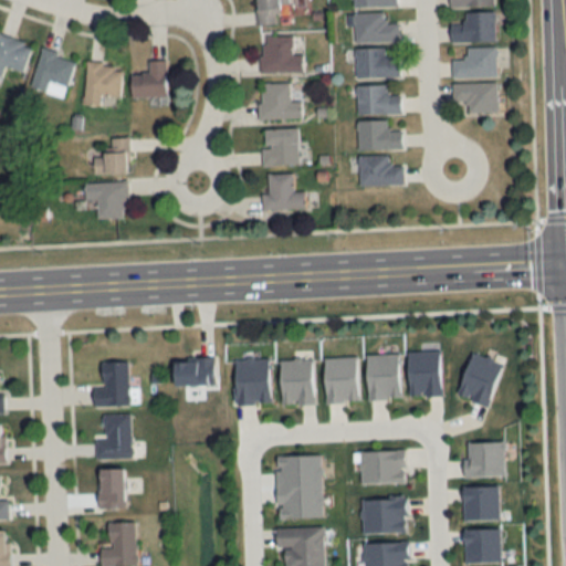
[(280,6),(290,6),(289,0),(255,0),(257,25),(281,24),(280,6)]
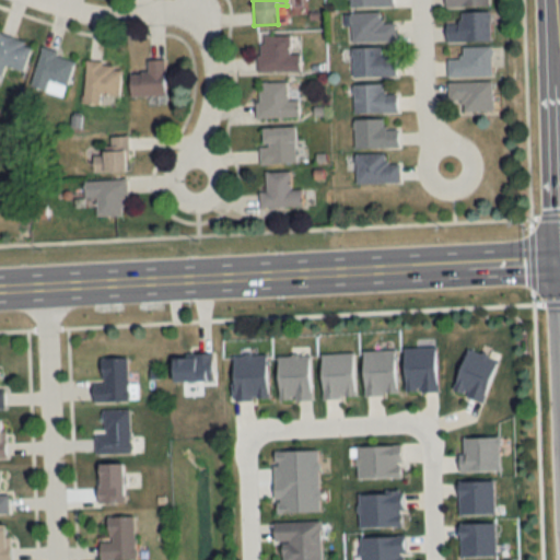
[(394,23),(381,23),(380,12),(349,13),(351,43),(395,41),(394,23)]
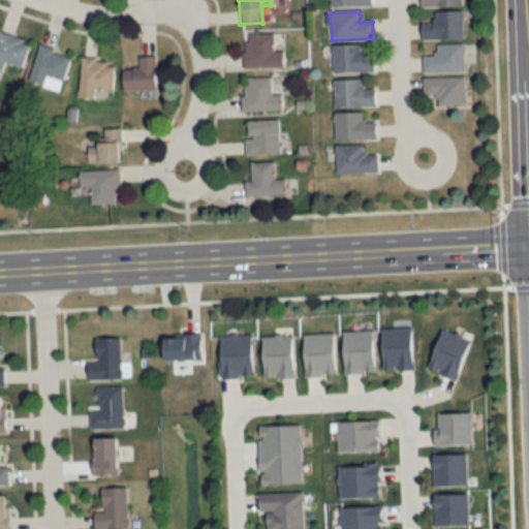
[(462,38),(462,11),(434,11),(434,22),(422,22),(422,38),(462,38)]
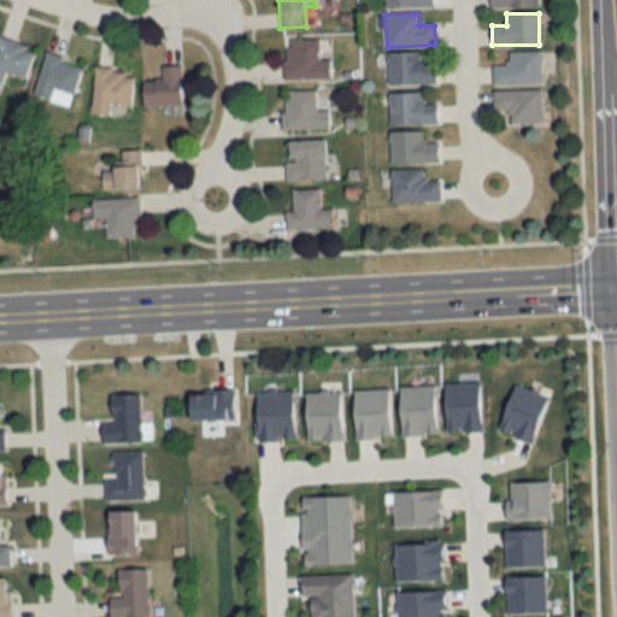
[(0,81),(3,82),(5,72),(27,78),(35,47),(0,37),(0,81)]
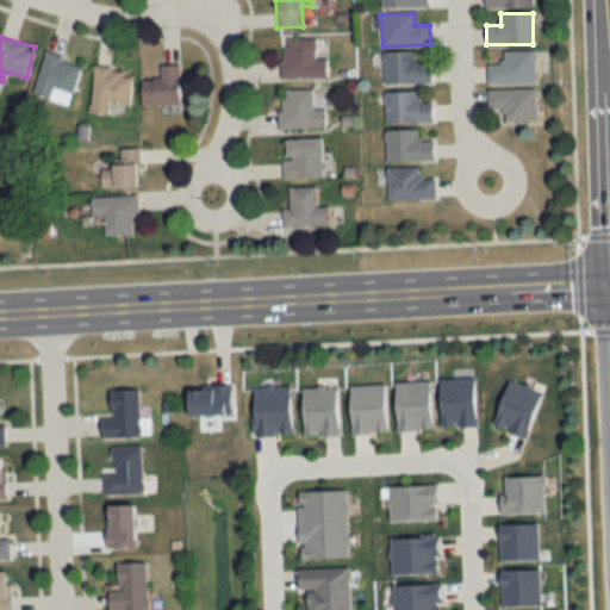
[(327,60),(315,60),(315,39),(281,39),(281,76),(327,76),(327,60)]
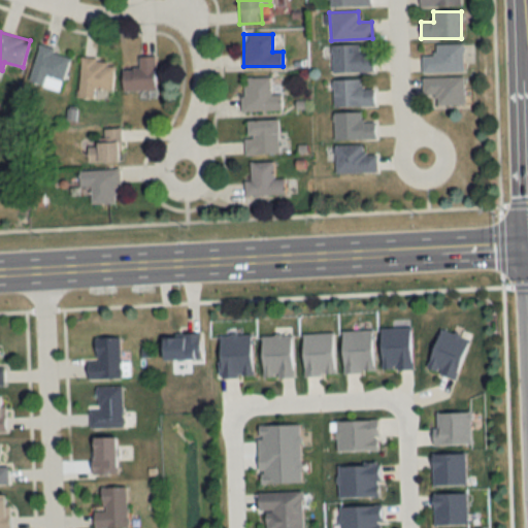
[(435,43),(435,56),(422,56),(422,72),(463,72),(463,43),(435,43)]
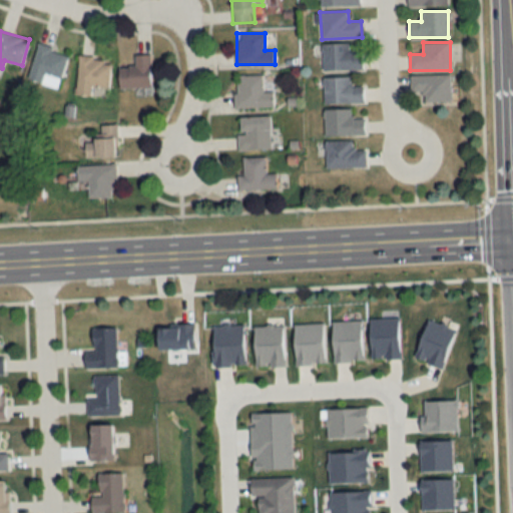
[(322,44),(322,70),(362,70),(362,52),(350,52),(350,43),(322,44)]
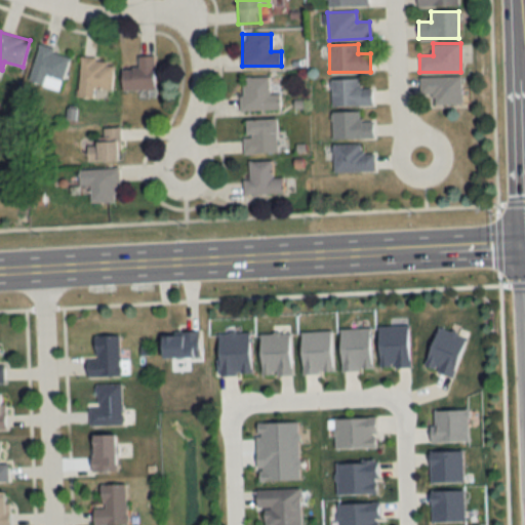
[(38,46),(28,82),(42,86),(45,75),(63,80),(70,55),(38,46)]
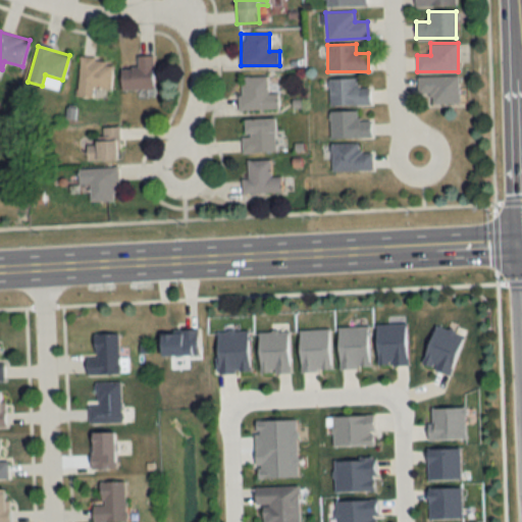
[(154,56),(138,56),(138,68),(120,68),(120,90),(154,90),(154,56)]
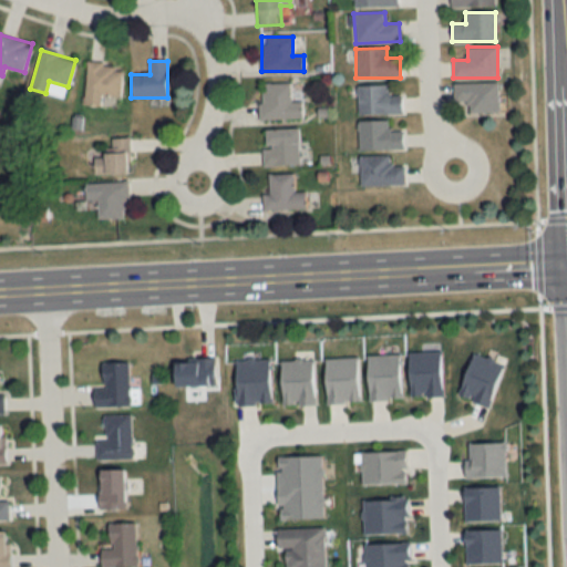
[(120,96),(122,65),(85,63),(83,104),(101,105),(101,95),(120,96)]
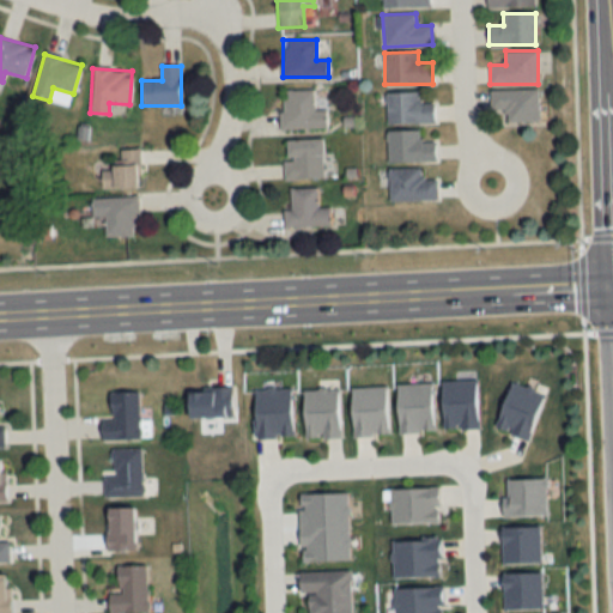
[(314,90),(281,90),(281,128),(326,128),(326,110),(314,110),(314,90)]
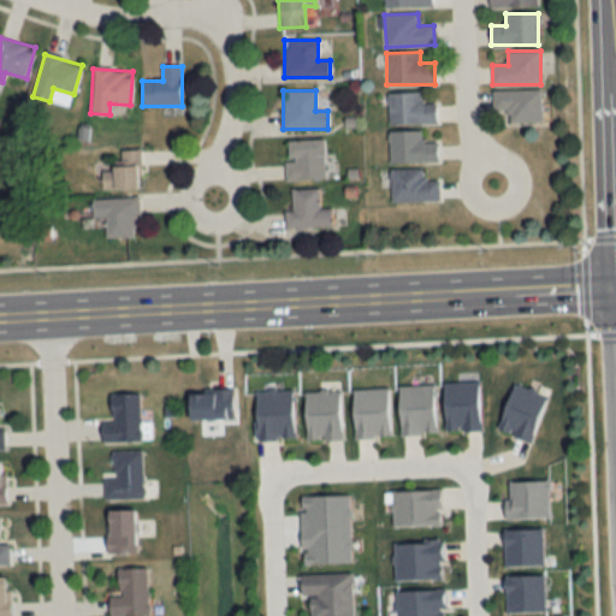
[(507,122),(542,122),(542,90),(492,90),(492,111),(507,111),(507,122)]
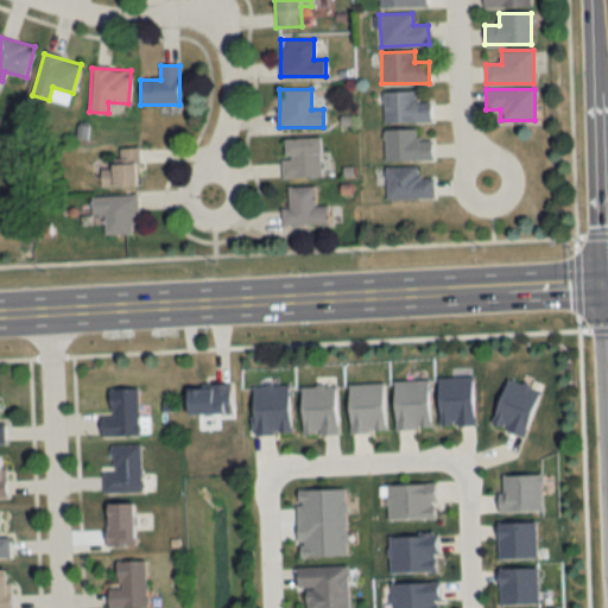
[(431,121),(431,102),(416,102),(416,92),(384,92),(384,121),(431,121)]
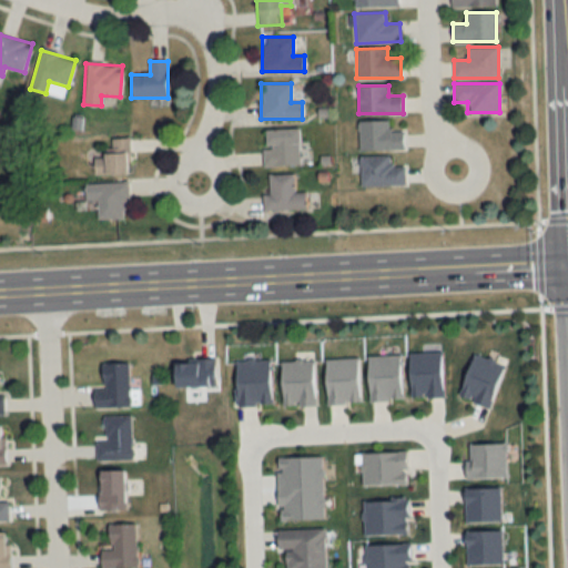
[(358,121),(358,150),(404,150),(404,131),(389,131),(389,121),(358,121)]
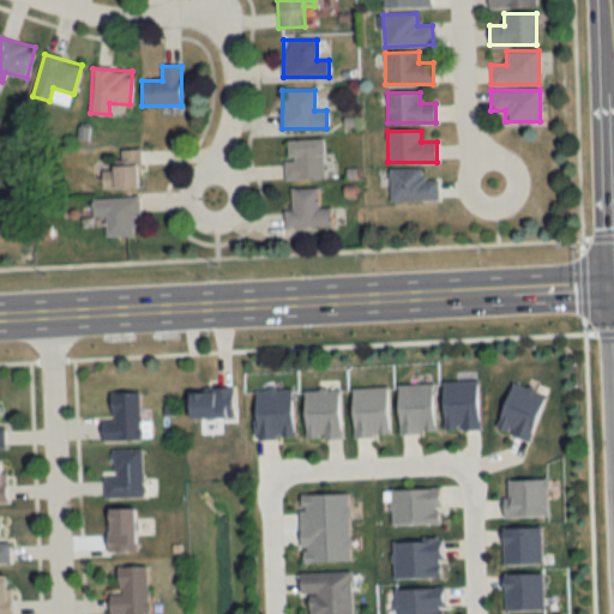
[(324,179),(324,139),(286,139),(286,179),(324,179)]
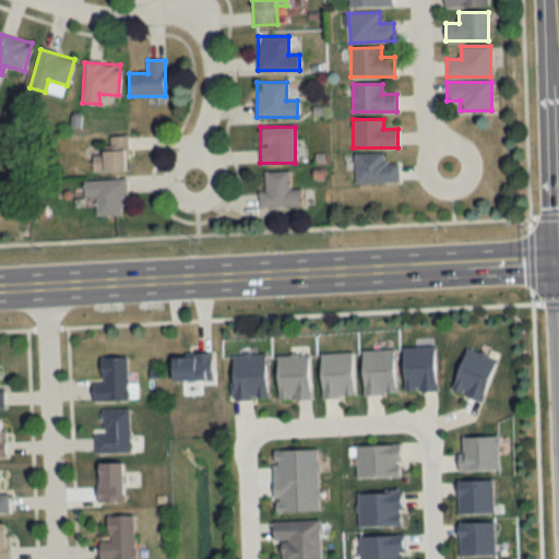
[(109,137),(109,152),(92,152),(92,170),(126,170),(126,137),(109,137)]
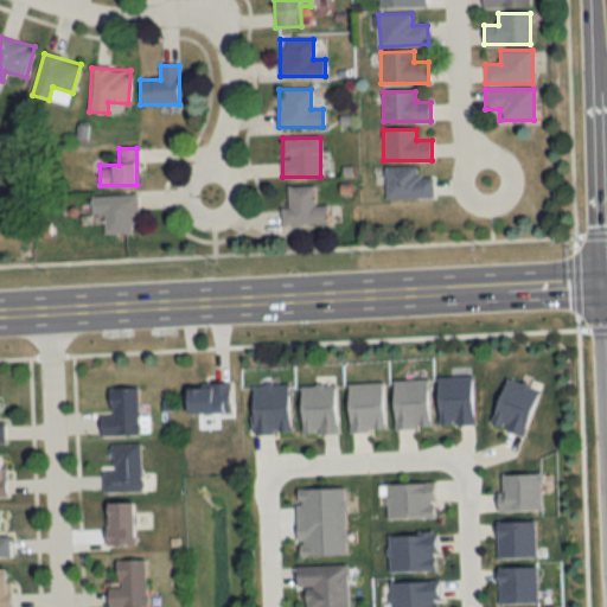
[(417,166),(384,166),(384,198),(433,198),(433,177),(417,177),(417,166)]
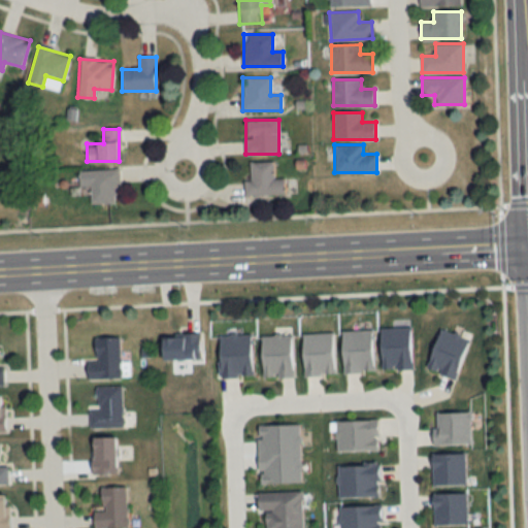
[(251,180),(244,180),(244,195),(285,195),(285,178),(273,178),(273,161),(250,161),(251,180)]
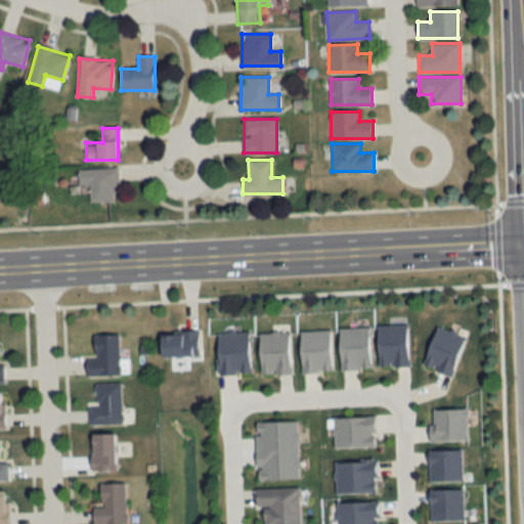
[(79,169),(79,185),(90,185),(90,202),(118,202),(117,168),(79,169)]
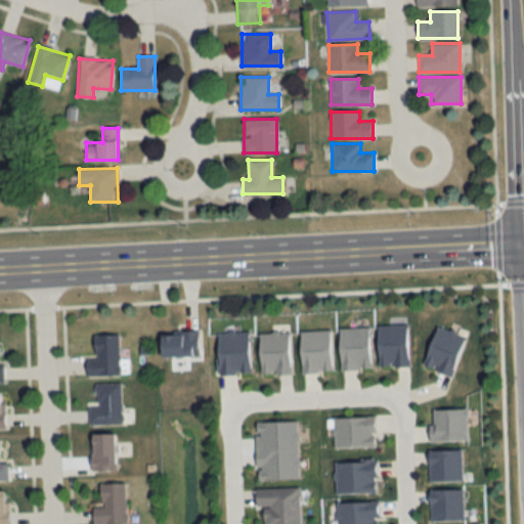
[(199,356),(199,332),(161,332),(161,356),(199,356)]
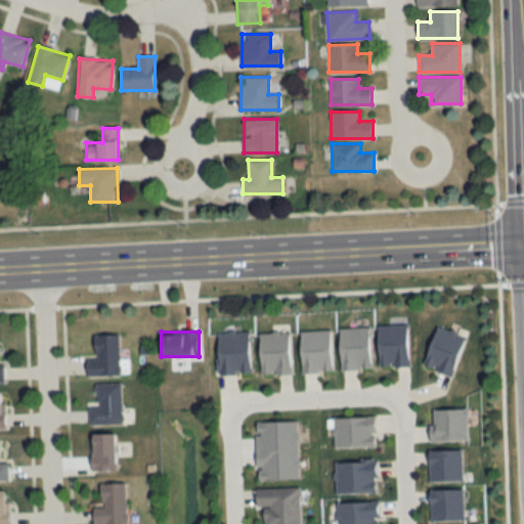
[(95,335),(95,358),(87,358),(87,375),(120,375),(120,335),(95,335)]
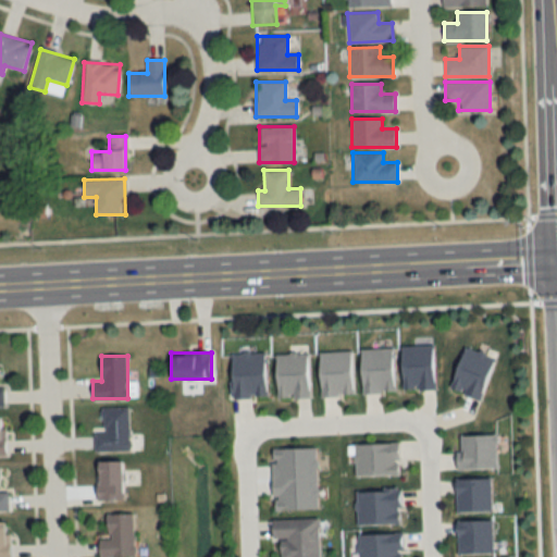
[(95,452),(130,450),(130,407),(102,407),(102,433),(95,433),(95,452)]
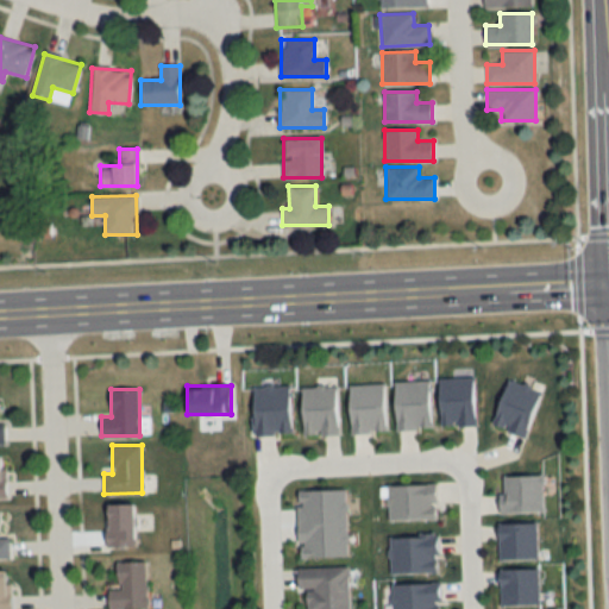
[(437,520),(435,484),(388,484),(388,520),(437,520)]
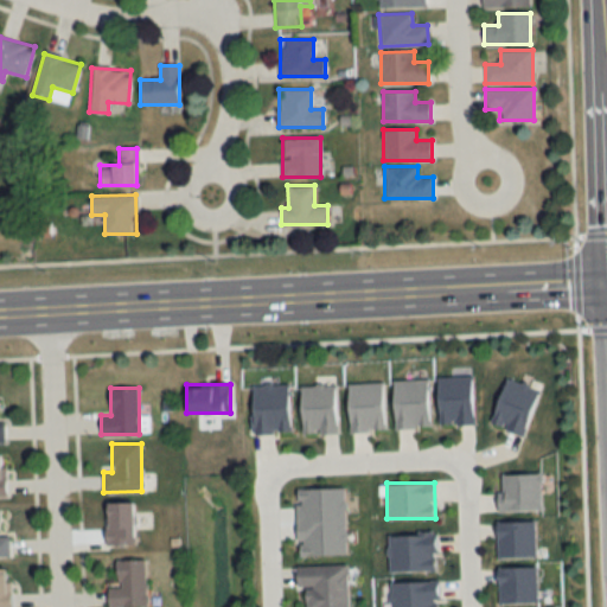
[(133,503),(104,503),(104,545),(133,545),(133,503)]
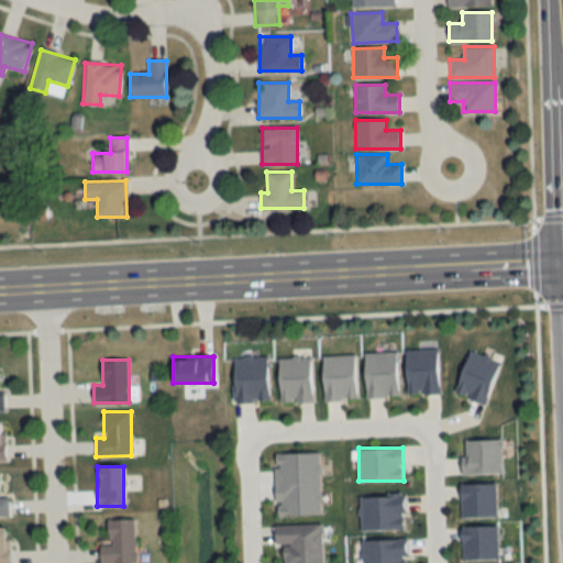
[(107,562),(135,562),(134,520),(108,520),(109,544),(99,544),(99,562),(107,562)]
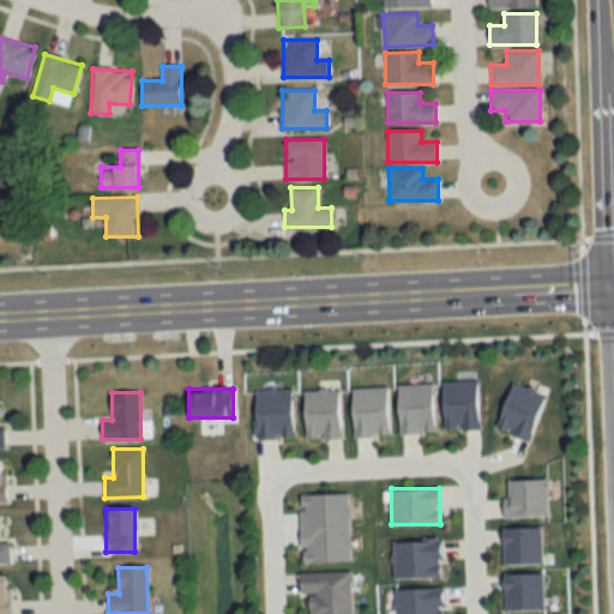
[(305,613),(351,613),(353,572),(300,572),(300,596),(305,596),(305,613)]
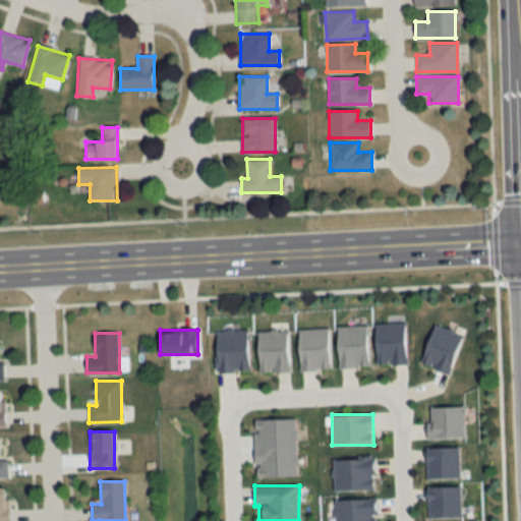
[(0,520),(7,520),(8,488),(0,488),(0,520)]
